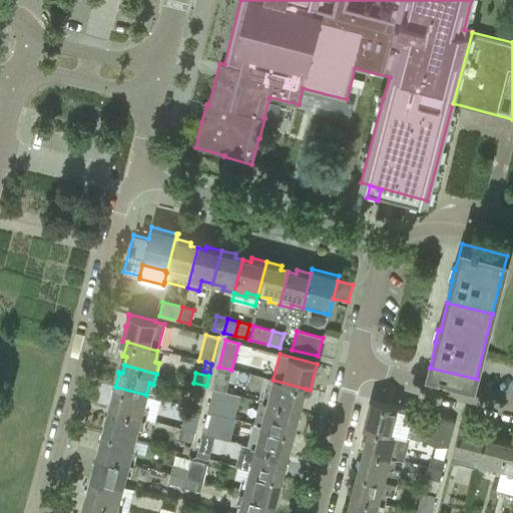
[(215,378),(212,388),(225,392),(228,381),(215,378)]
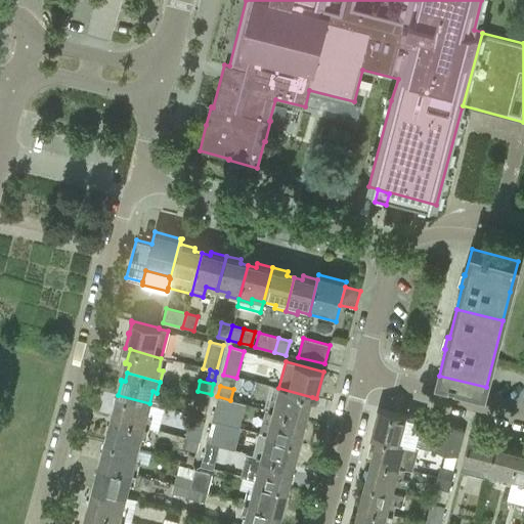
[(266,397),(263,408),(265,408),(303,419),(305,410),(309,411),(312,397),(278,388),(275,399),(266,397)]
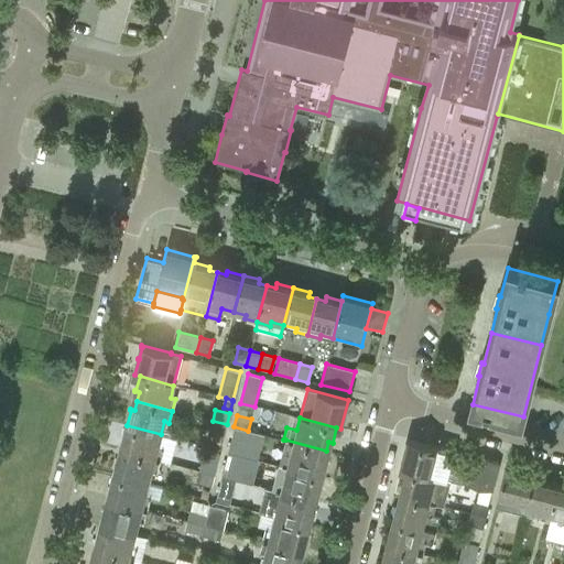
[(227,424),(213,421),(208,438),(221,442),(227,424)]
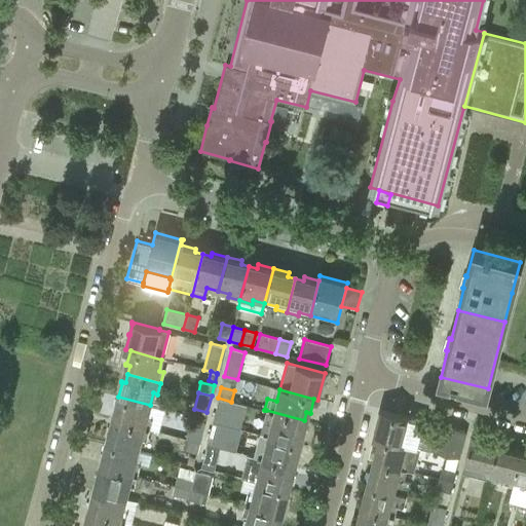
[(114,410),(113,412),(117,413),(115,420),(149,428),(158,431),(164,409),(150,406),(150,405),(118,397),(114,410)]
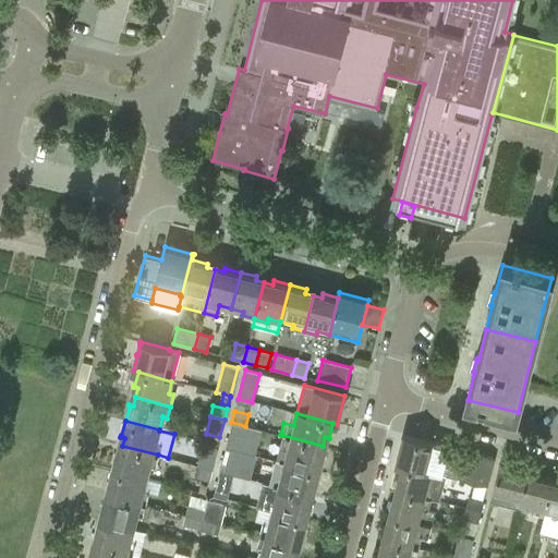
[(247,426),(231,422),(228,435),(244,439),(247,426)]
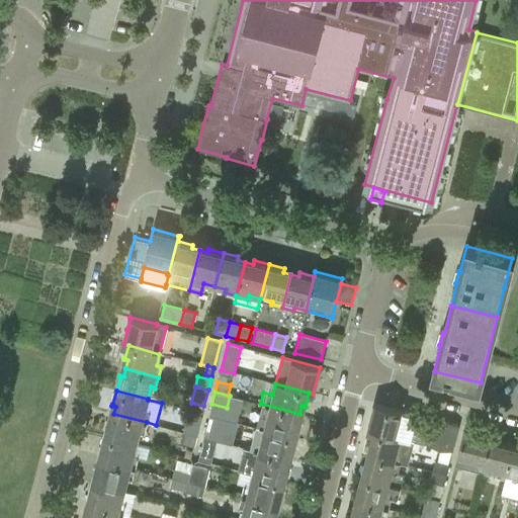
[(262,404),(256,427),(263,428),(297,437),(301,423),(297,422),(299,414),(262,404)]
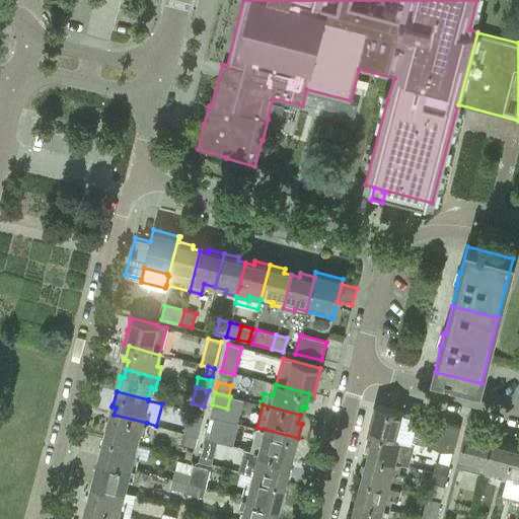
[(367,431),(372,433),(411,442),(414,431),(418,416),(373,404),(367,431)]
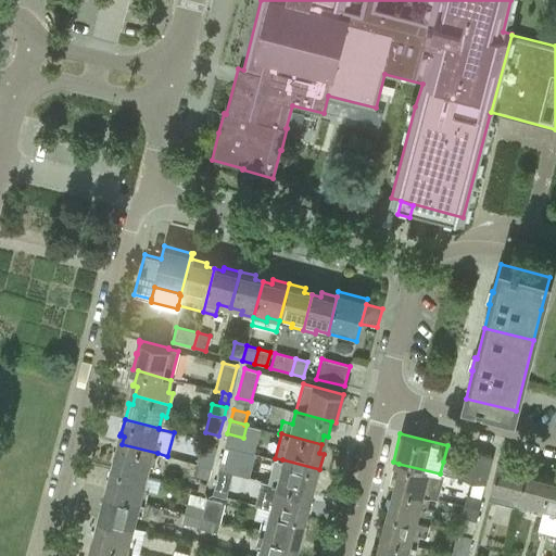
[(116,453),(112,468),(146,477),(149,465),(153,466),(158,453),(122,444),(119,453),(115,452),(115,453),(116,453)]
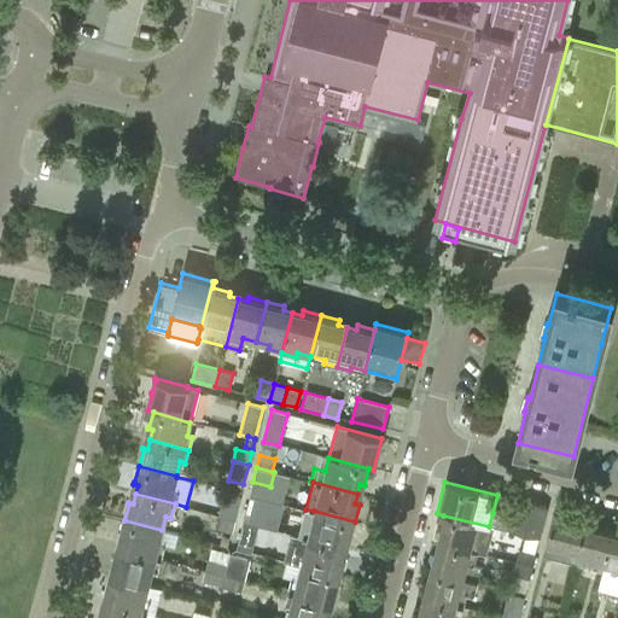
[(222,494),(217,516),(234,519),(239,499),(222,494)]
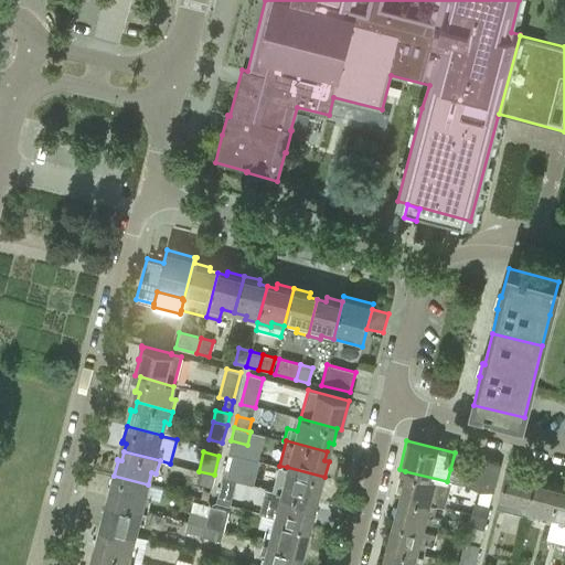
[(499,465),(472,457),(467,479),(493,486),(499,465)]
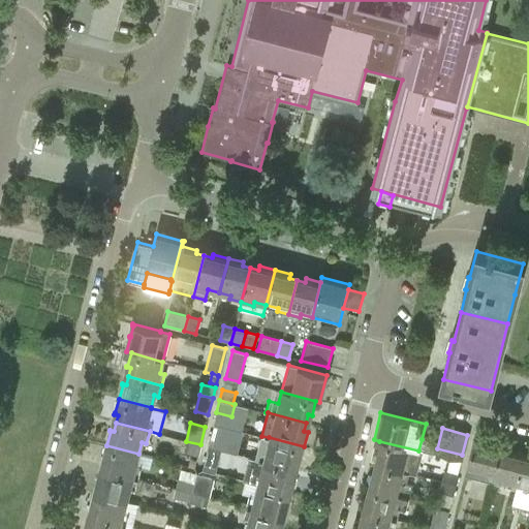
[(261,436),(255,460),(258,460),(293,469),(296,461),(300,462),(304,446),(269,437),(261,436)]
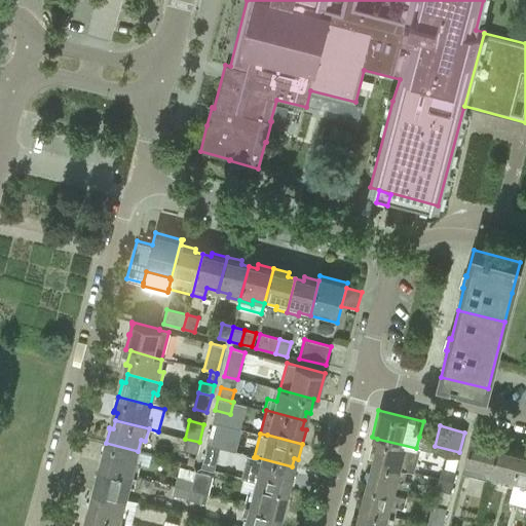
[(462,474),(489,481),(498,446),(499,441),(473,434),(462,474)]
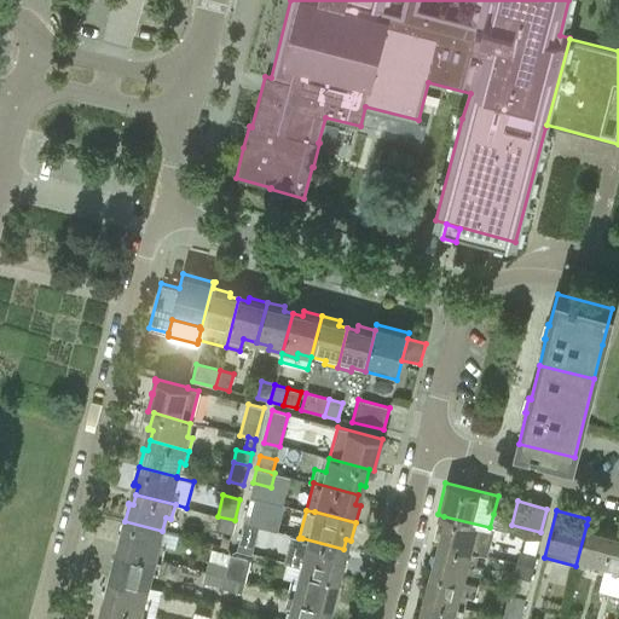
[(246,512),(243,522),(260,527),(264,515),(246,512)]
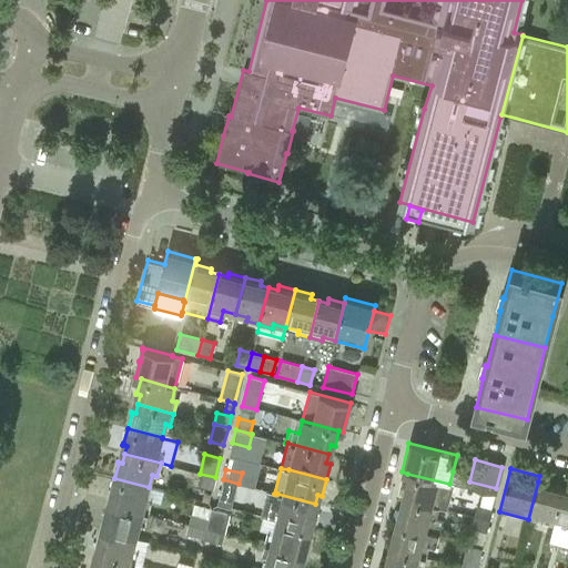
[(453,472),(449,484),(453,485),(467,488),(469,476),(453,472)]
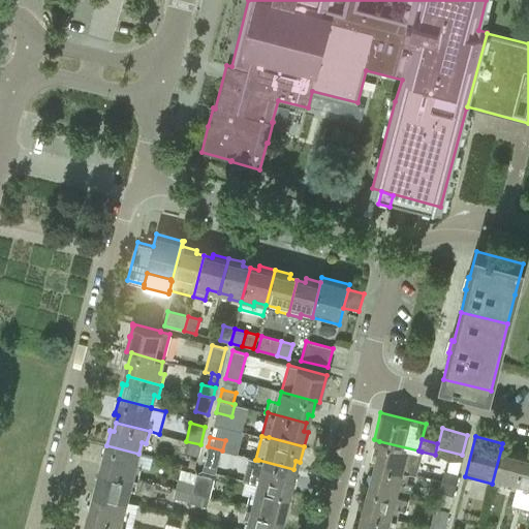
[(200,444),(186,441),(183,453),(197,457),(200,444)]
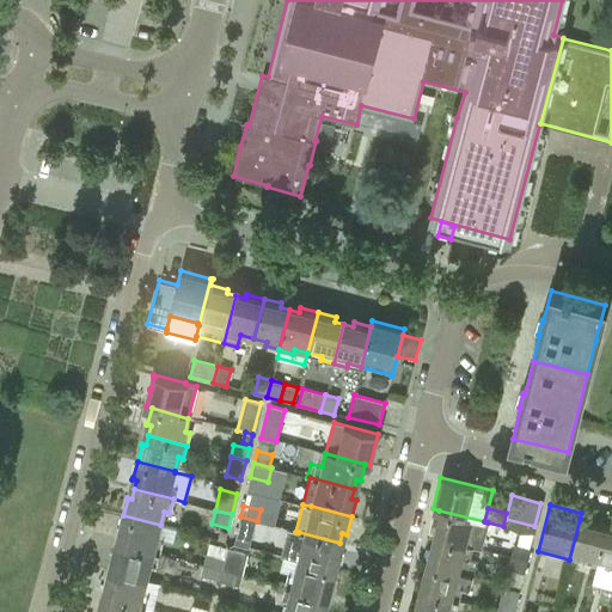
[(439,510),(432,537),(472,546),(481,549),(484,532),(488,522),(484,521),(439,510)]
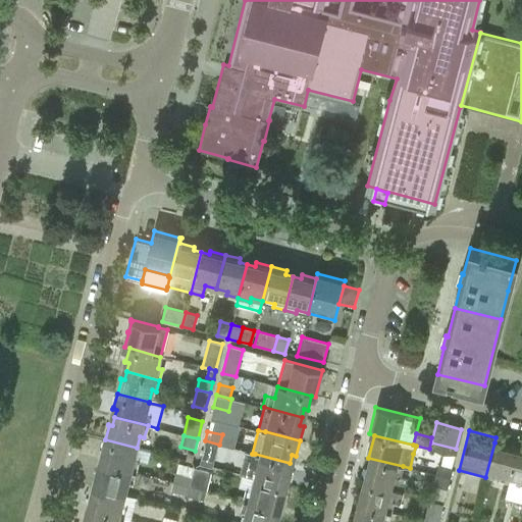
[(104,456),(102,463),(136,472),(139,461),(134,459),(137,448),(105,439),(102,454),(101,453),(100,455),(104,456)]
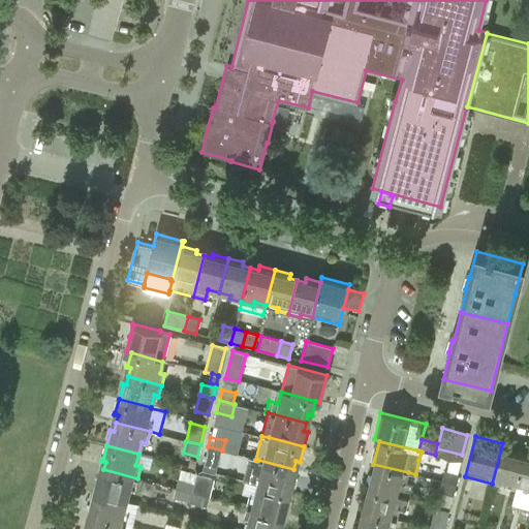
[(222,450),(208,446),(203,467),(217,471),(222,450)]
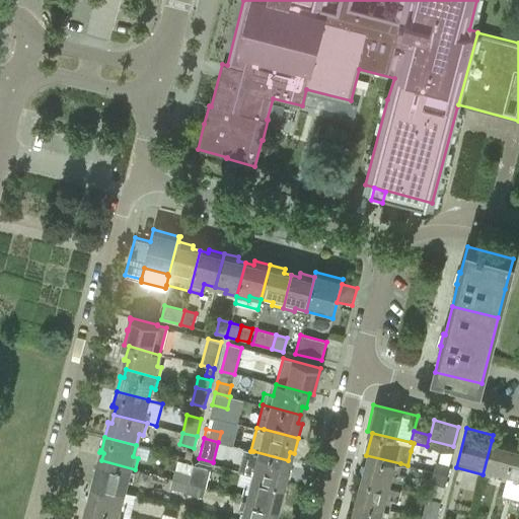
[(483,474),(505,479),(514,446),(492,440),(483,474)]
